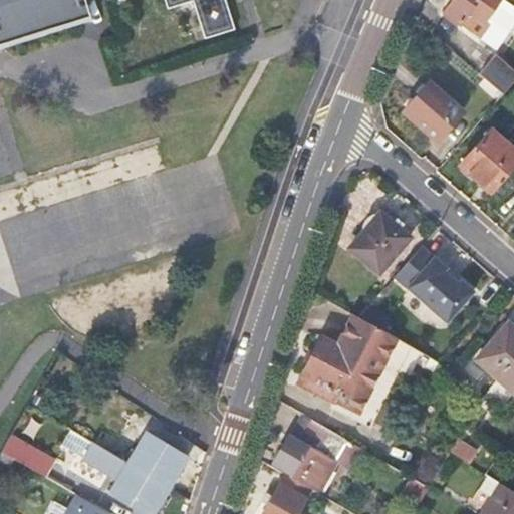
[(0,0),(0,49),(90,21),(83,0),(164,0),(168,9),(193,1),(205,39),(235,30),(225,0),(0,0)]
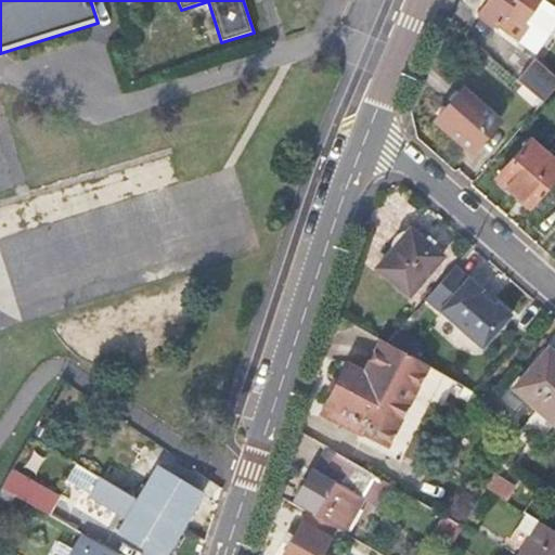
[(540,0),(489,0),(478,14),(532,56),(542,42),(521,27),(536,8),(541,1),(540,0)]
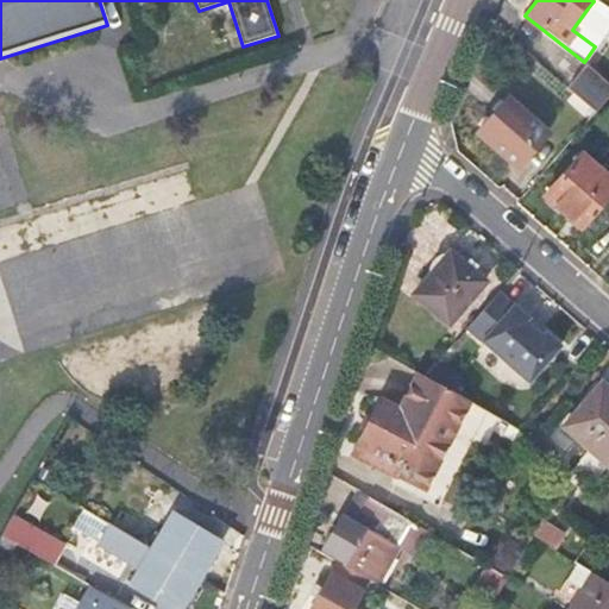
[(588,8),(608,26),(608,24),(608,5),(603,0),(592,0),(594,1),(588,8)]
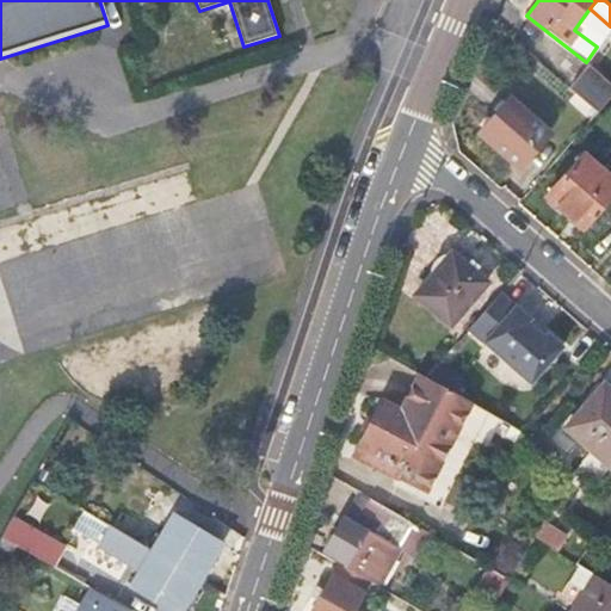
[(569,88),(597,112),(610,96),(610,85),(588,66),(569,88)]
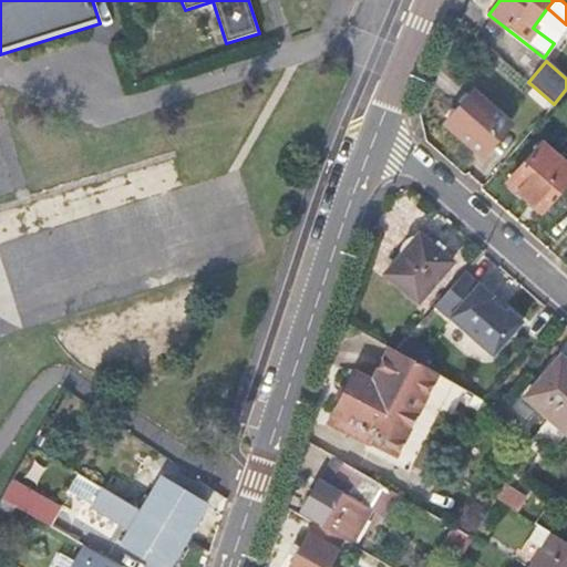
[(472,92),(443,124),(482,155),(509,123),(472,92)]
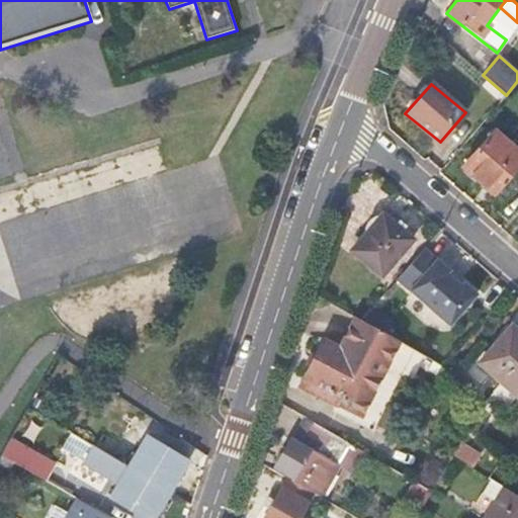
[(463,166),(496,195),(517,169),(517,150),(496,131),(463,166)]
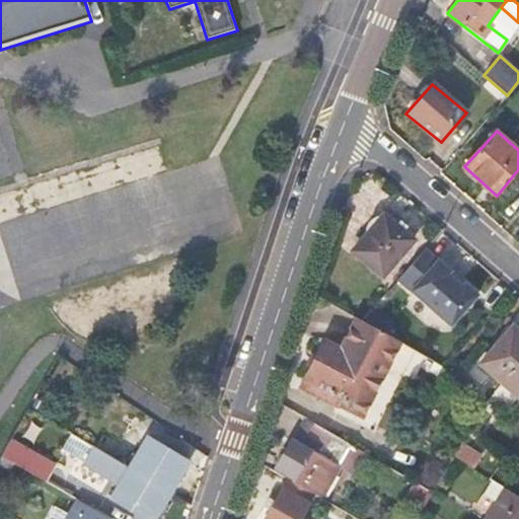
[(382,213),(353,250),(383,276),(412,238),(382,213)]
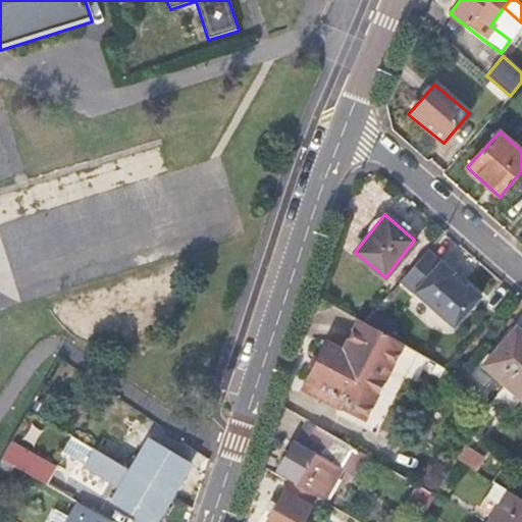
[(427,249),(400,281),(453,326),(480,295),(467,283),(465,285),(451,274),(453,271),(427,249)]
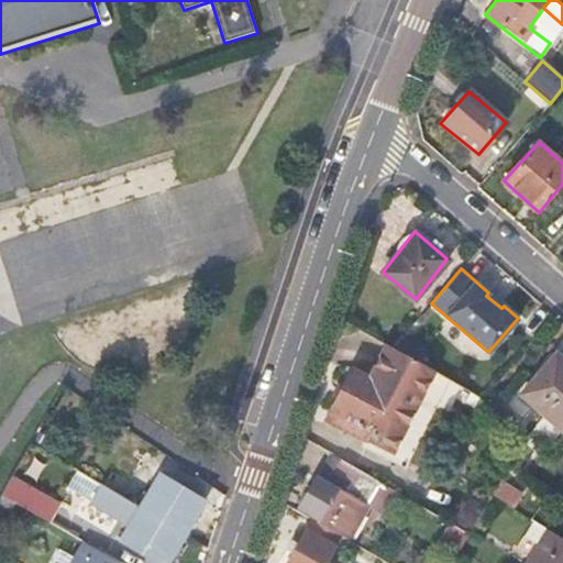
[(352,368),(330,411),(334,414),(329,422),(363,442),(397,462),(444,376),(434,371),(414,359),(399,351),(393,348),(386,344),(368,378),(352,368)]
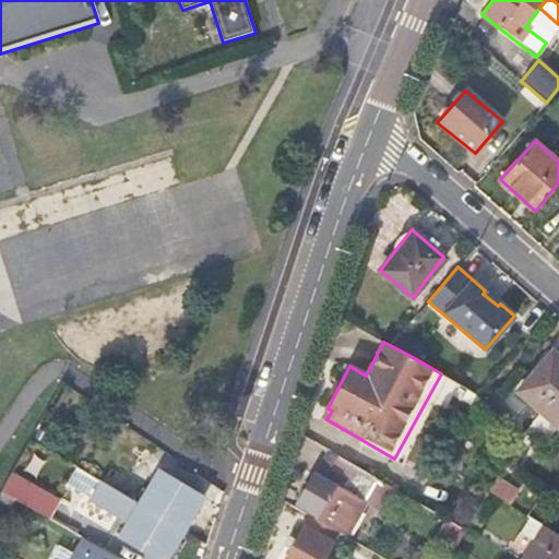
[(558,356),(552,351),(519,390),(558,425),(558,356)]
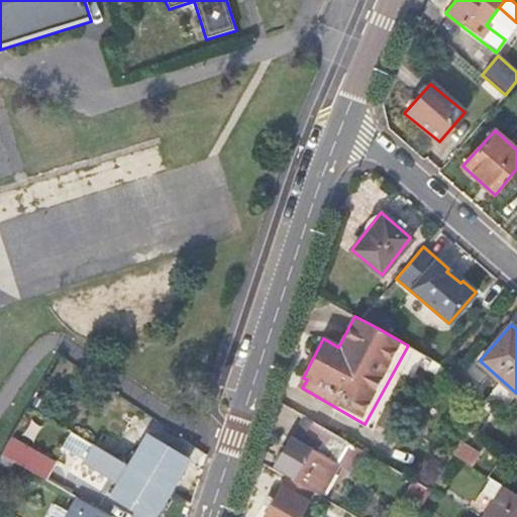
[(312,421),(300,442),(291,437),(275,466),(299,480),(314,453),(325,460),(338,437),(312,421)]
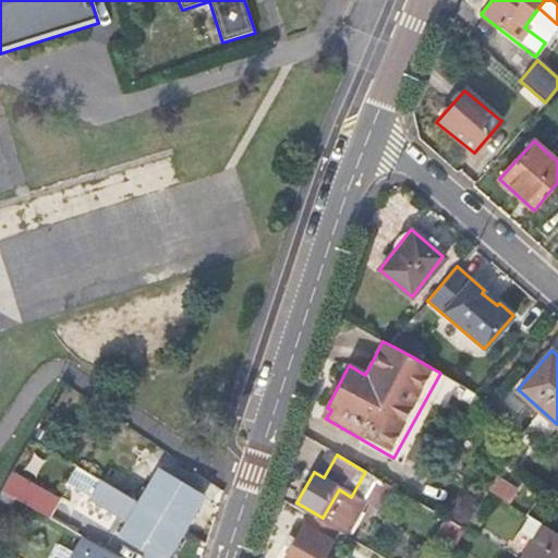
[(91,496),(99,481),(77,468),(68,483),(91,496)]
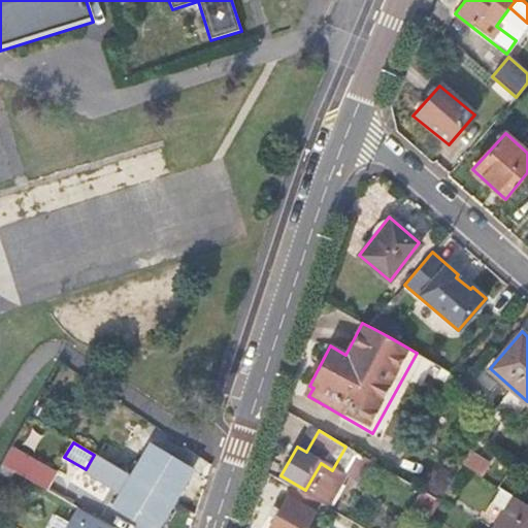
[(173,501),(192,470),(151,444),(131,476),(173,501)]
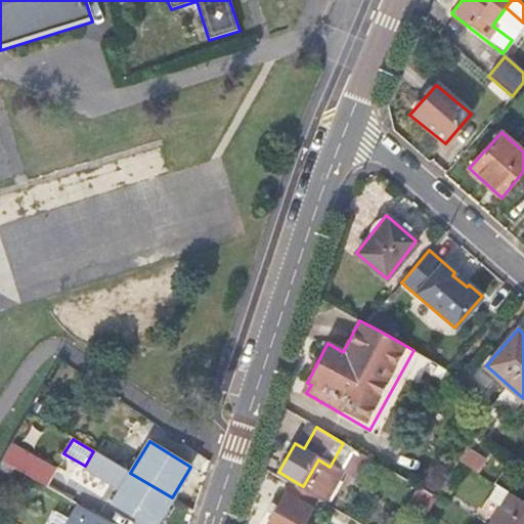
[(56,469),(11,443),(2,462),(13,468),(46,486),(56,469)]
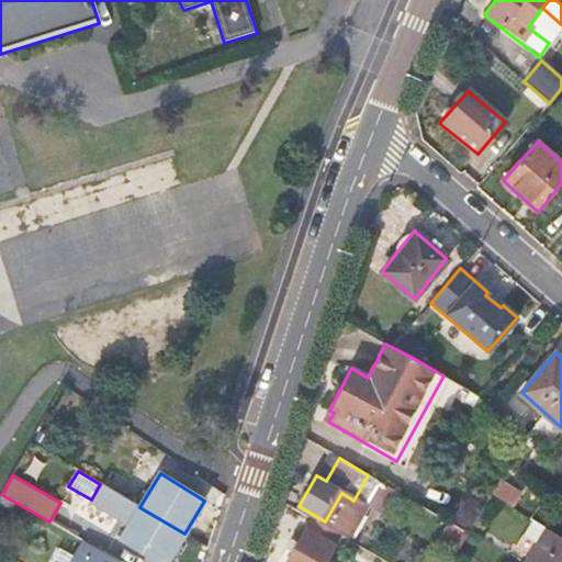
[(167,561),(184,534),(139,507),(101,483),(100,484),(91,499),(130,524),(120,540),(156,561),(167,561)]
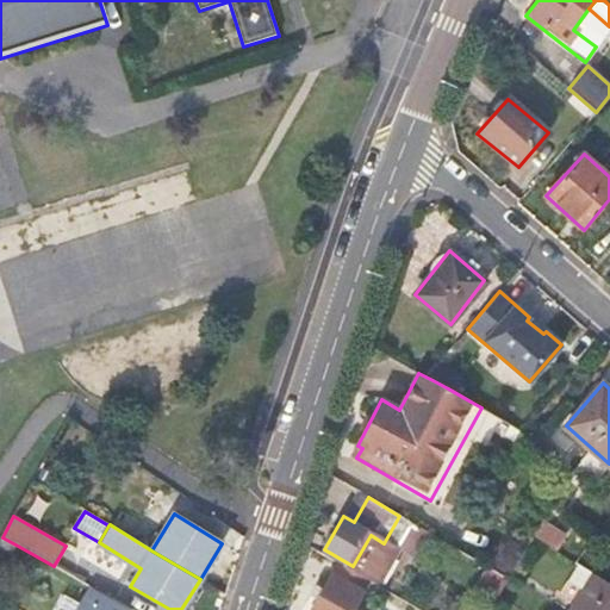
[(0,565),(4,567),(16,545),(2,537),(0,540),(0,565)]
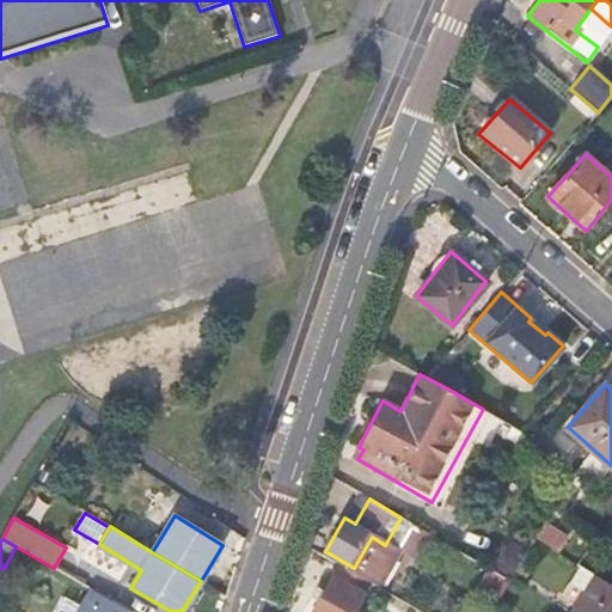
[(337,563),(331,575),(362,594),(369,582),(337,563)]
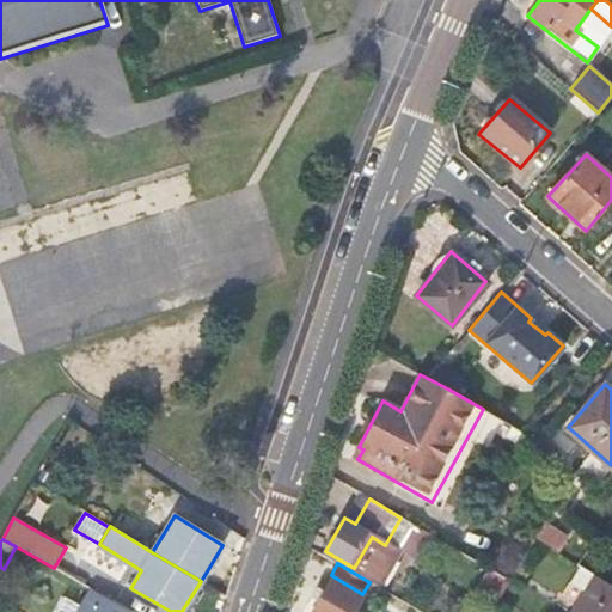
[(573,607),(569,611),(611,611),(611,586),(579,565),(558,598),(573,607)]
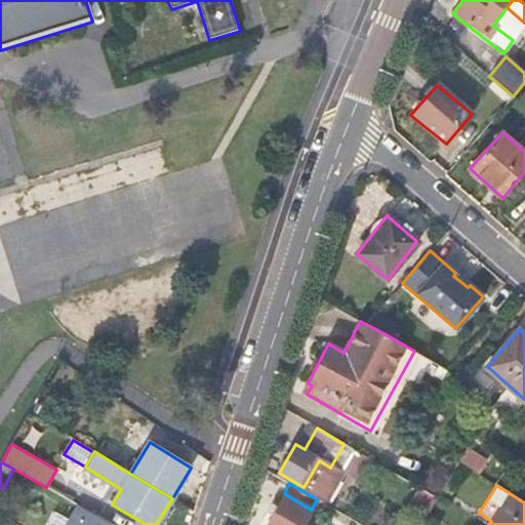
[(425,490),(412,513),(422,519),(435,496),(425,490)]
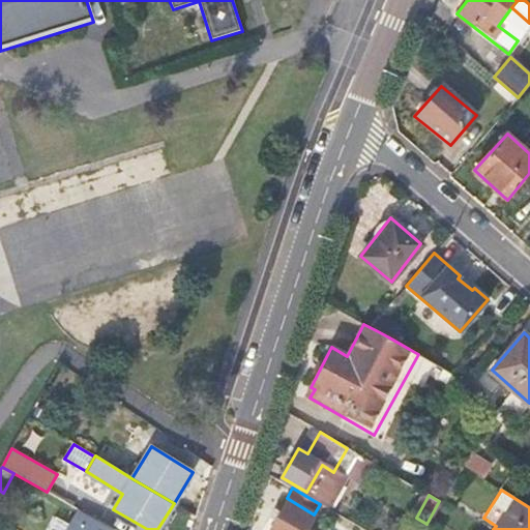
[(268,529),(307,529),(306,529),(314,514),(287,498),(268,529)]
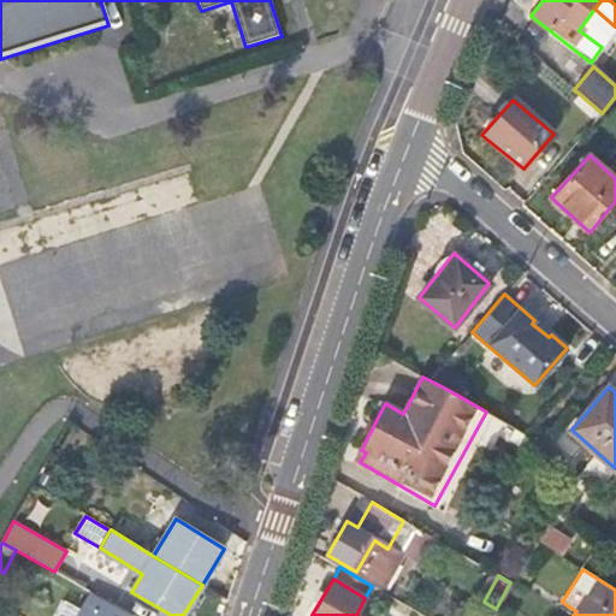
[(129,615),(130,615),(93,594),(80,615),(129,615)]
